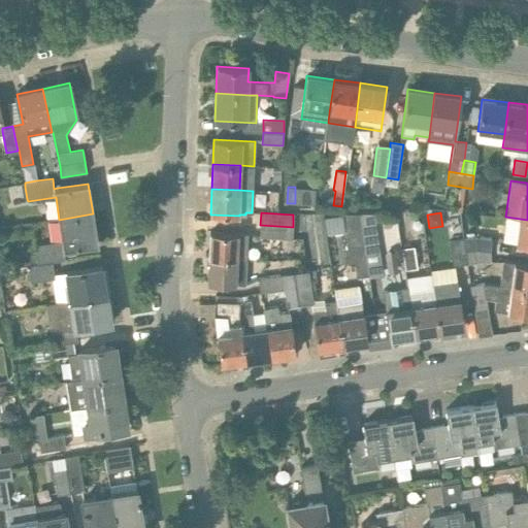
[(65,260),(64,250),(98,244),(93,213),(59,220),(62,241),(34,245),(36,254),(37,262),(37,265),(53,262),(65,260)]
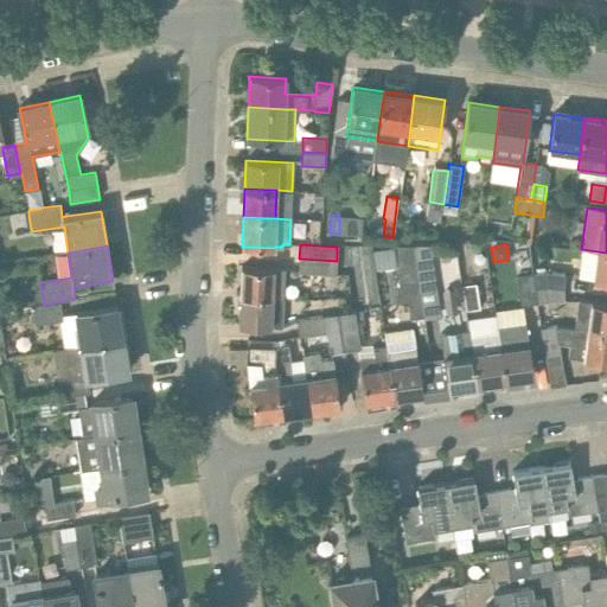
[(415,247),(425,318),(439,315),(432,270),(427,270),(426,259),(455,259),(455,246),(415,247)]
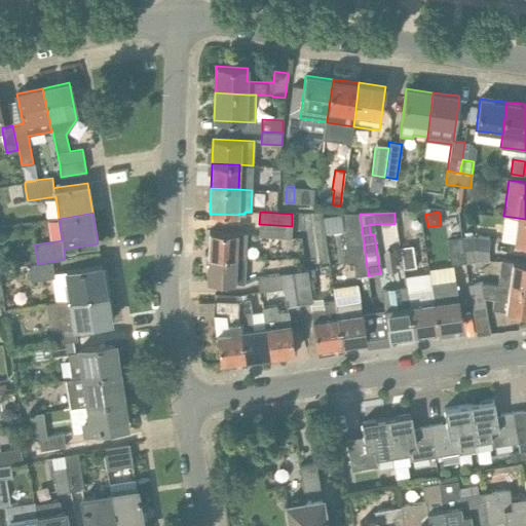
[(357,276),(368,275),(360,214),(342,214),(349,265),(353,264),(357,276)]
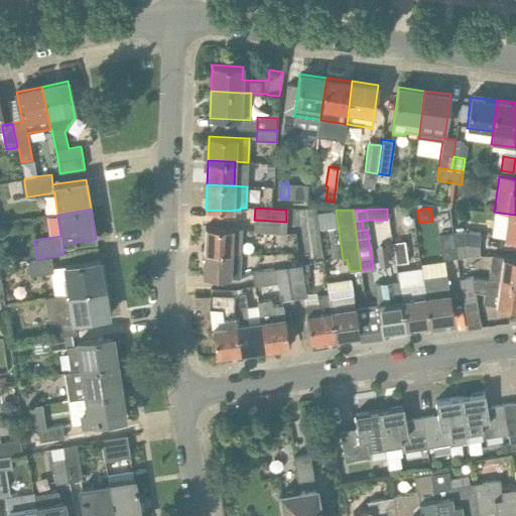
[(504,238),(504,239),(515,240),(515,215),(494,212),(494,213),(495,213),(492,237),(504,238)]
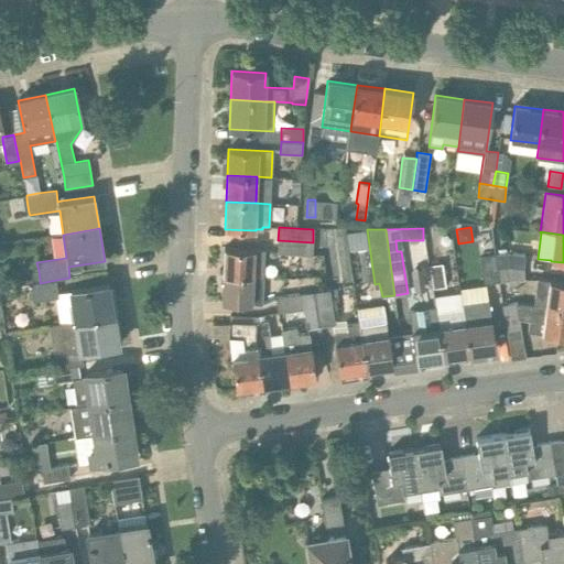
[(348,251),(366,248),(364,232),(346,235),(348,251)]
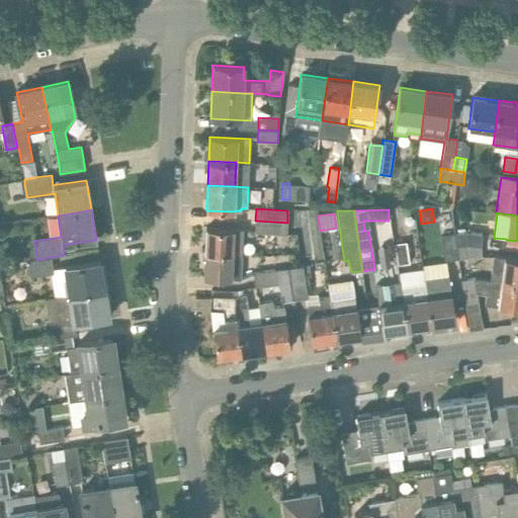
[(287,223),(255,221),(255,234),(286,235),(287,223)]
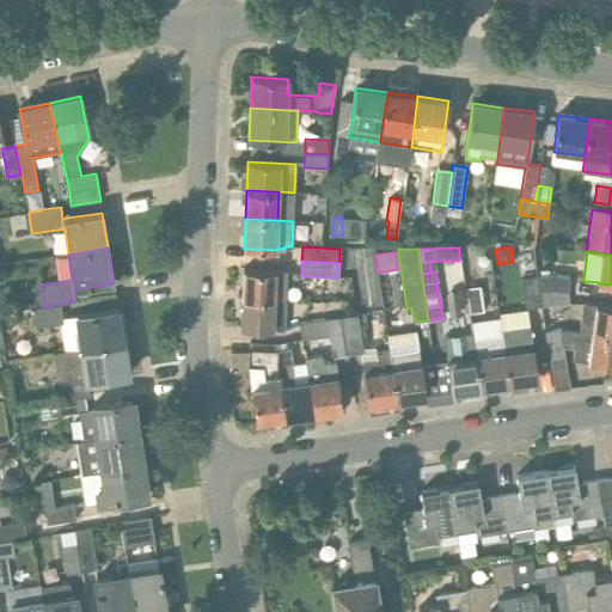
[(242,299),(286,301),(287,271),(243,269),(242,299)]
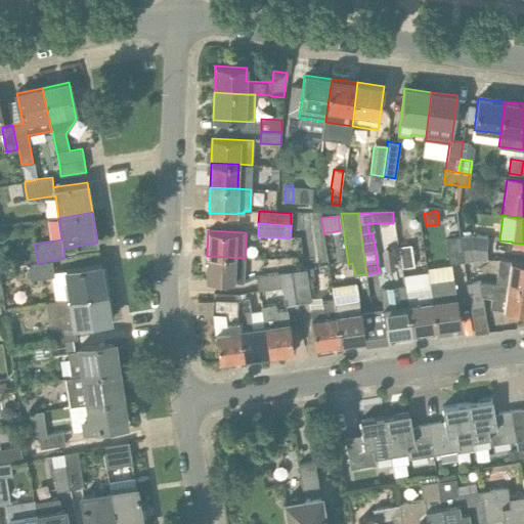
[(475,248),(487,249),(488,236),(473,235),(460,237),(462,250),(475,248)]
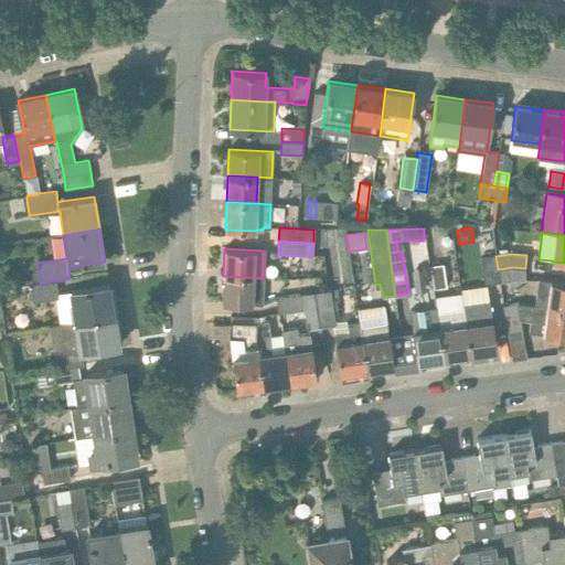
[(500,283),(498,269),(496,256),(481,257),(486,285),(500,283)]
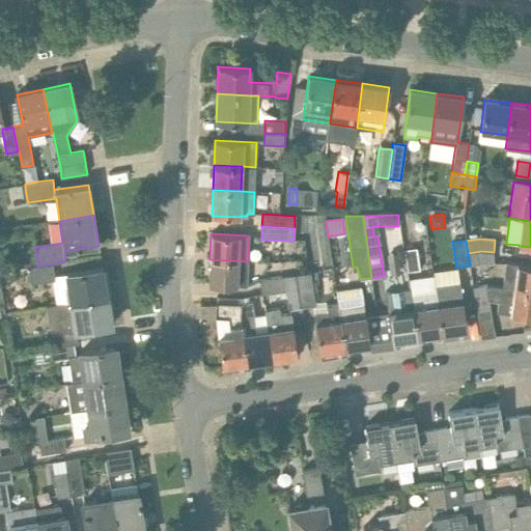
[(419,270),(417,249),(404,250),(408,272),(419,270)]
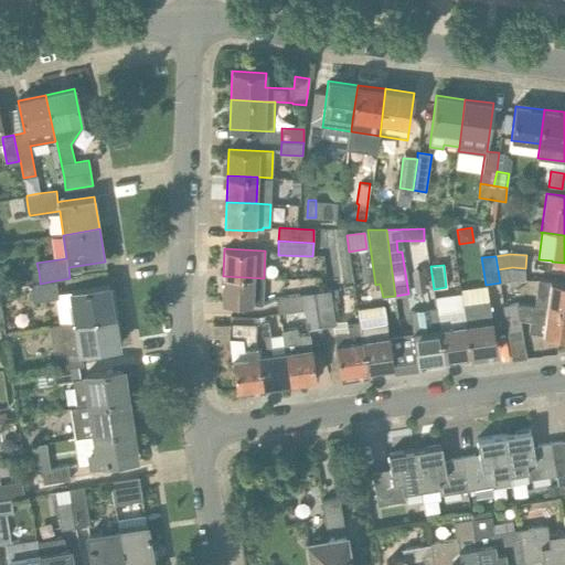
[(498,269),(500,283),(515,280),(524,280),(525,268),(512,267),(498,269)]
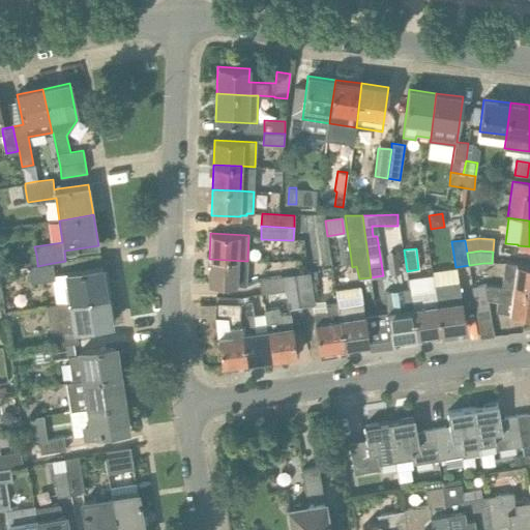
[(37,263),(36,255),(21,257),(23,266),(37,263)]
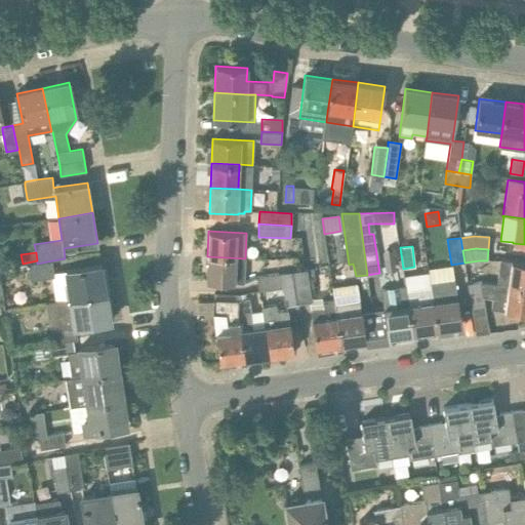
[(206,281),(244,283),(245,258),(207,256),(206,281)]
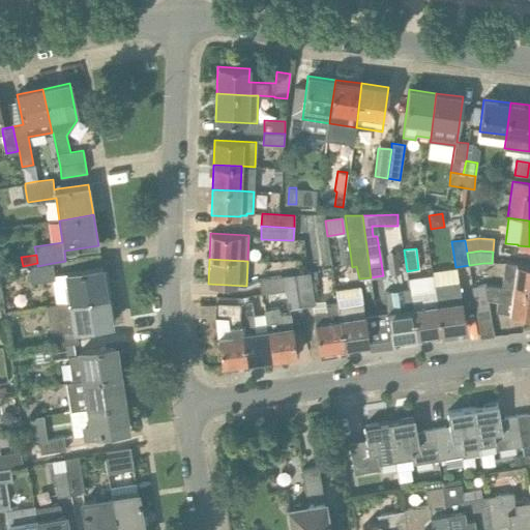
[(529,265),(505,262),(502,288),(529,291),(529,265)]
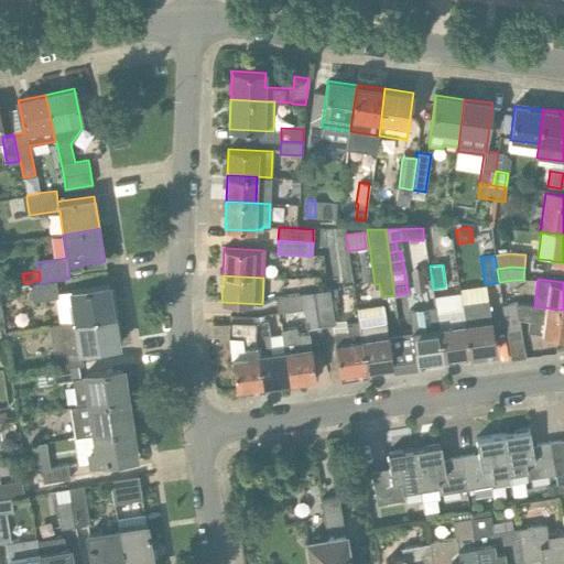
[(56,280),(40,283),(30,284),(33,301),(58,297),(56,280)]
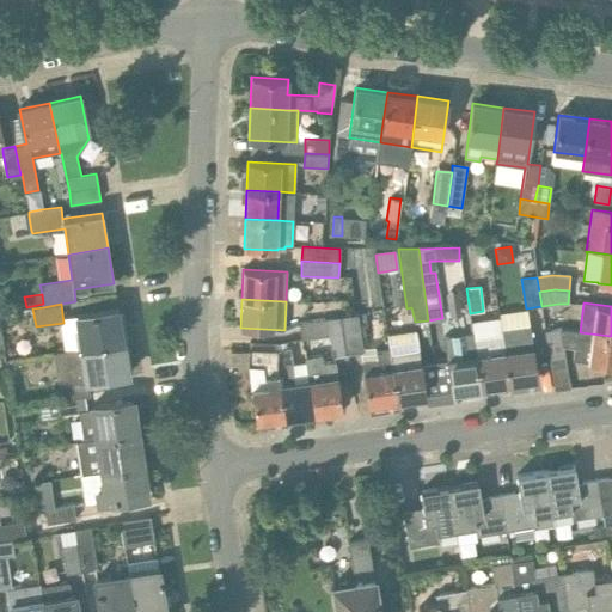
[(74,332),(77,349),(123,342),(117,308),(74,316),(77,332),(74,332)]
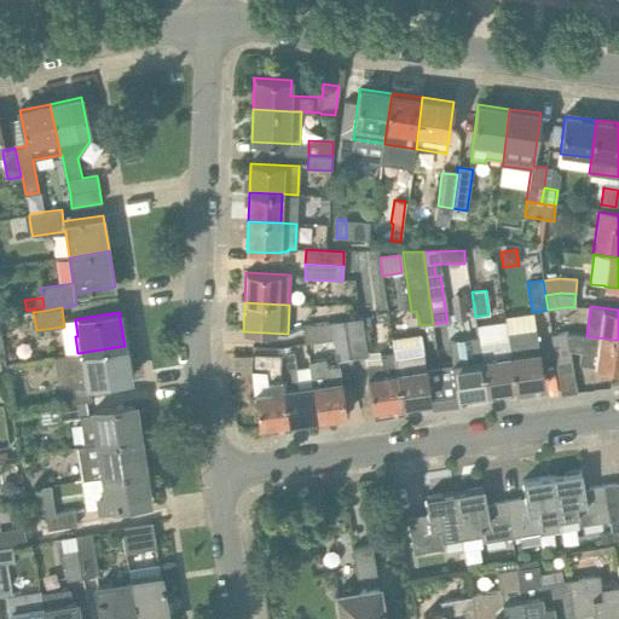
[(346,320),(351,358),(366,357),(363,331),(360,318),(346,320)]
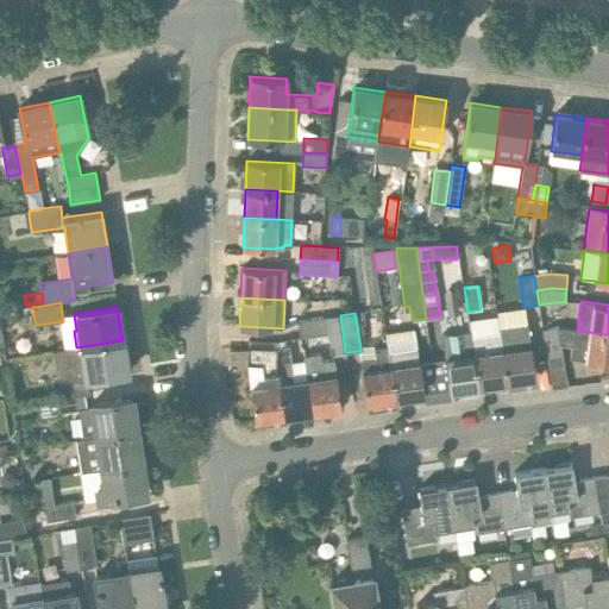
[(331,355),(345,352),(340,315),(327,316),(330,334),(327,334),(331,355)]
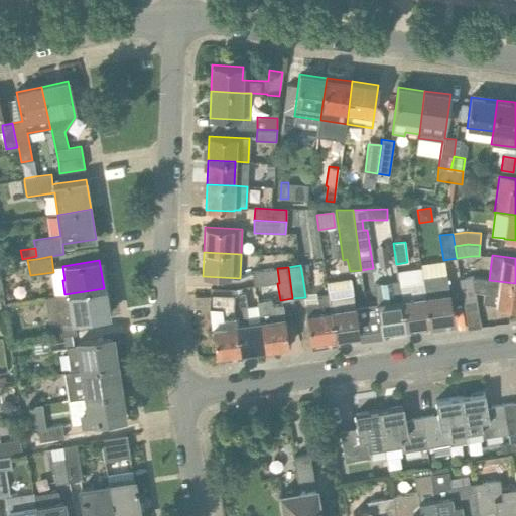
[(254,286),(277,283),(279,283),(277,268),(252,272),(254,286)]
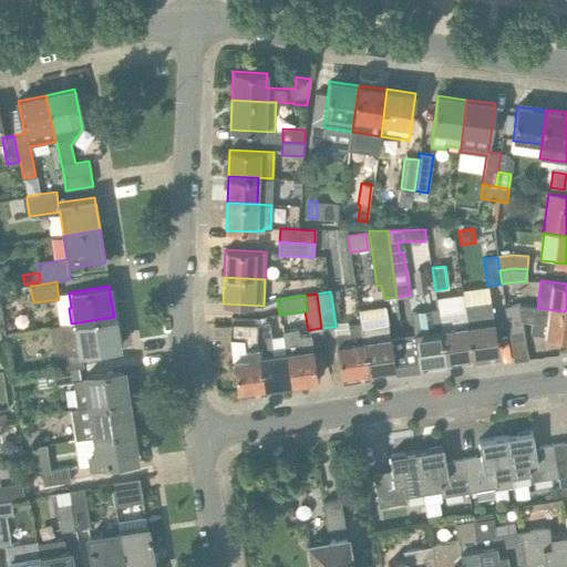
[(465,310),(472,356),(498,351),(491,302),(465,306),(466,310),(465,310)]
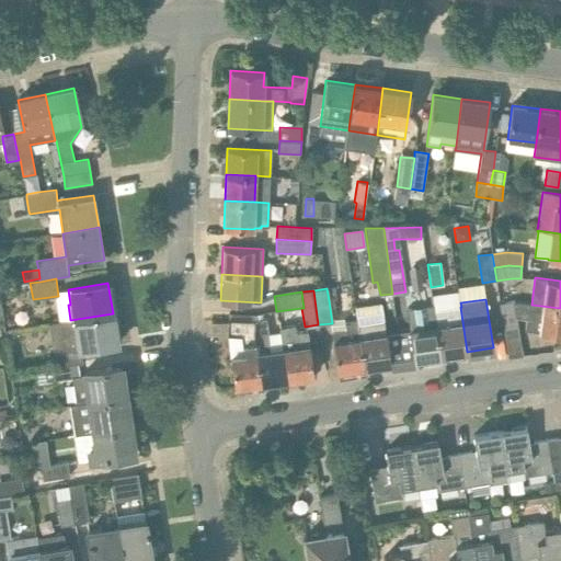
[(513,302),(500,304),(503,330),(504,330),(505,339),(519,336),(516,317),(526,319),(525,330),(560,334),(560,308),(531,305),(513,302)]
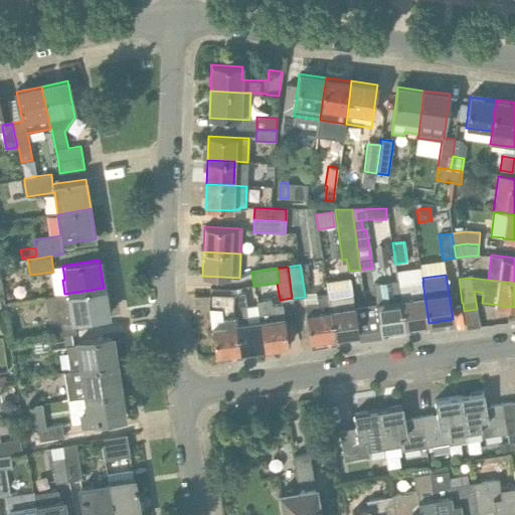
[(404,326),(428,323),(422,282),(398,286),(404,326)]
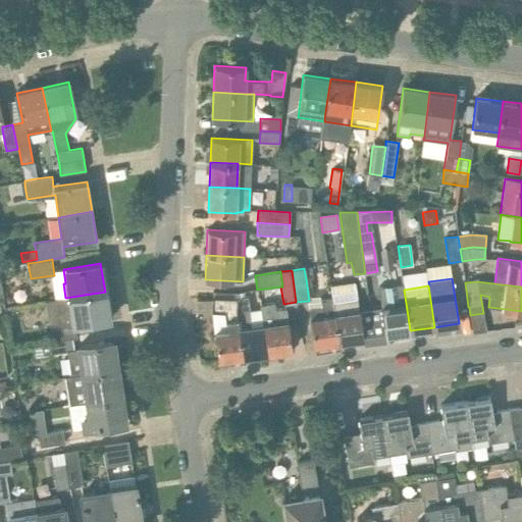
[(54,341),(72,338),(77,337),(75,325),(109,320),(105,292),(65,298),(46,301),(50,325),(51,325),(54,341)]
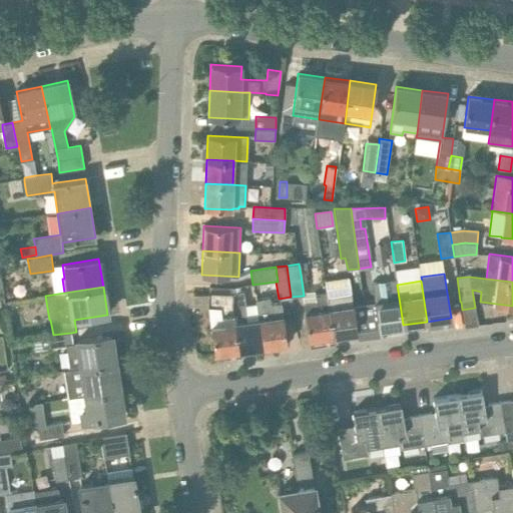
[(379,329),(403,325),(400,310),(398,289),(373,292),(379,329)]
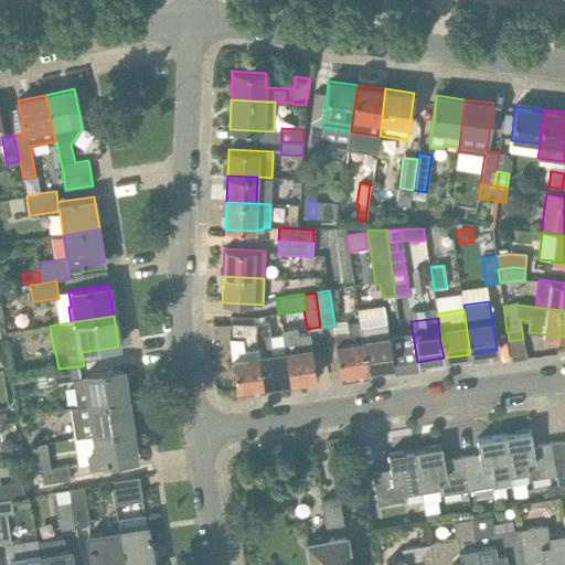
[(340,374),(366,370),(360,327),(360,321),(347,323),(349,333),(334,334),(340,374)]
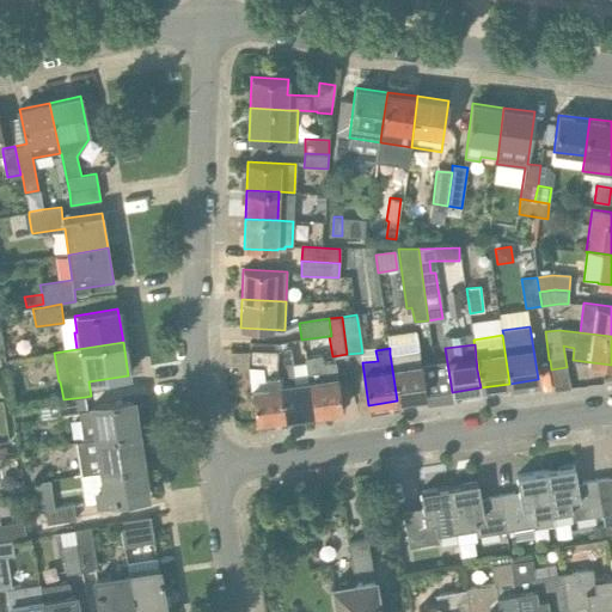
[(251,390),(256,422),(286,417),(279,366),(279,352),(258,350),(250,349),(249,365),(251,390)]
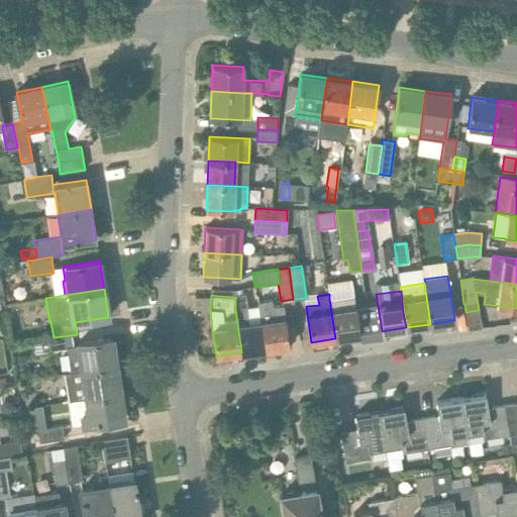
[(241,352),(265,349),(261,322),(248,323),(246,308),(247,308),(245,295),(233,296),(218,296),(235,297),(235,309),(241,352)]
